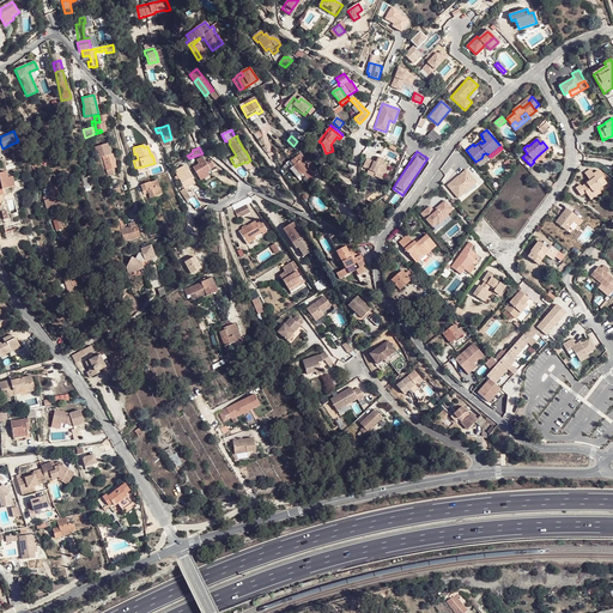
[(305,181),(317,170),(309,159),(307,162),(304,159),(305,158),(301,153),(291,162),(295,165),(290,169),(298,178),(301,176),(305,181)]
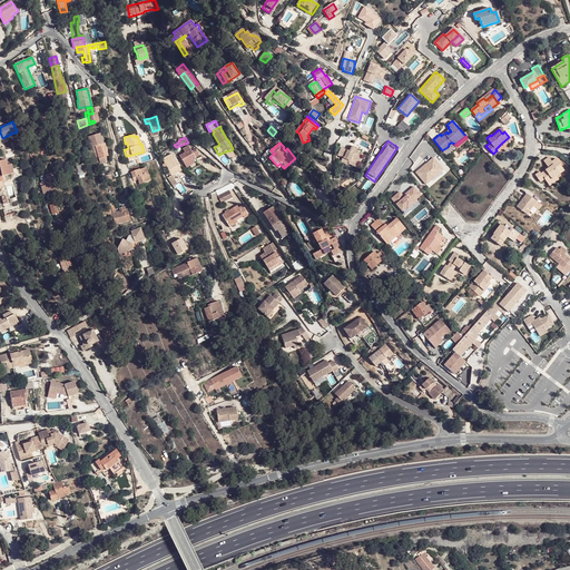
[(444,153),(454,145),(454,144),(452,143),(451,143),(449,144),(449,145),(448,147),(442,150),(444,153)]
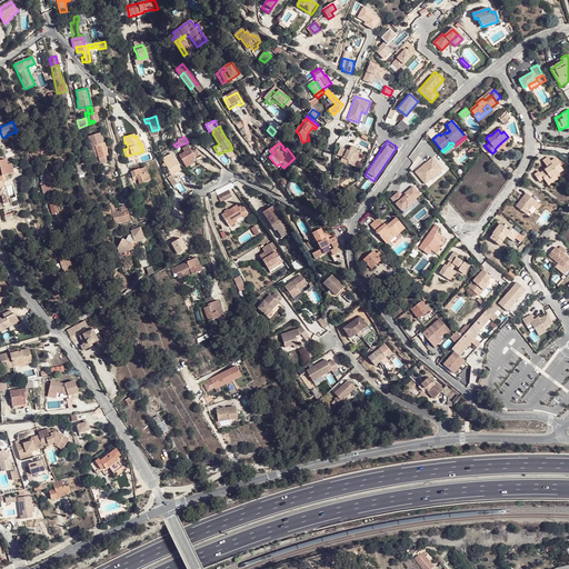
[(102,157),(100,143),(99,143),(95,146),(98,161),(103,160),(102,157)]
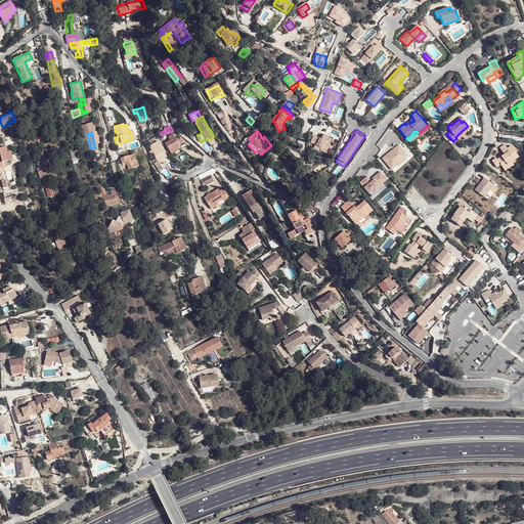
[(173,149),(177,147),(184,143),(180,138),(176,140),(173,134),(168,136),(170,139),(165,142),(170,153),(174,150),(173,149)]
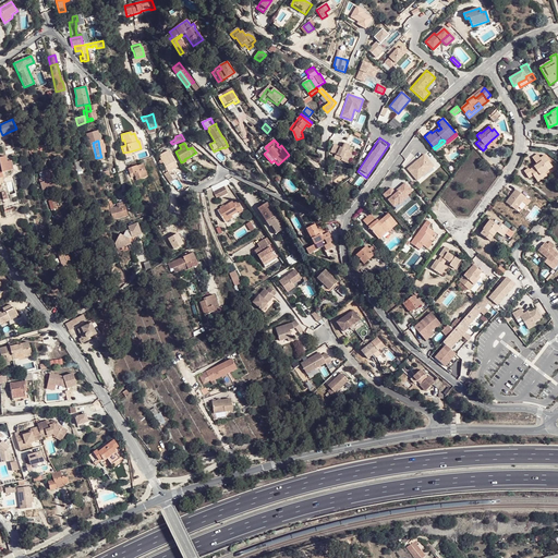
[(351,152),(352,153),(354,147),(344,143),(342,147),(334,144),(330,153),(336,155),(343,158),(342,161),(348,164),(349,158),(351,152)]
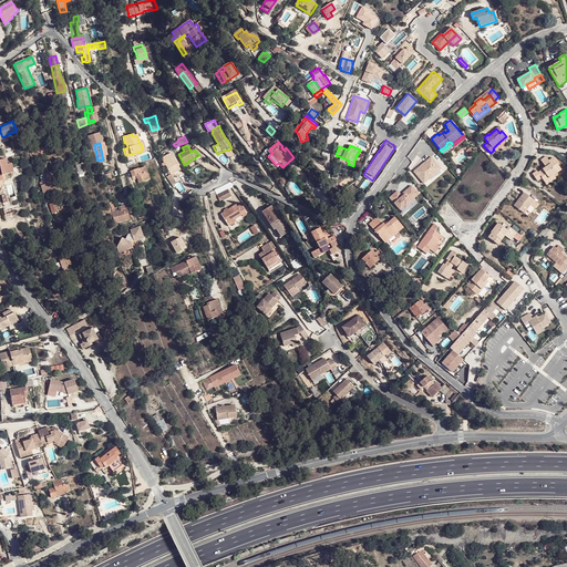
[(162,158),(171,175),(175,173),(181,169),(171,153),(162,158)]
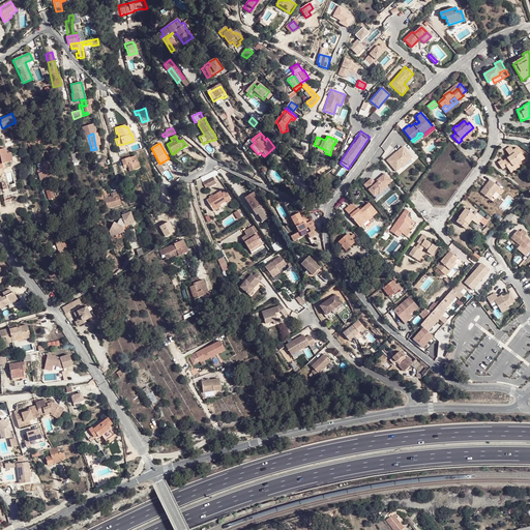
[(384,162),(395,173),(413,158),(403,146),(384,162)]
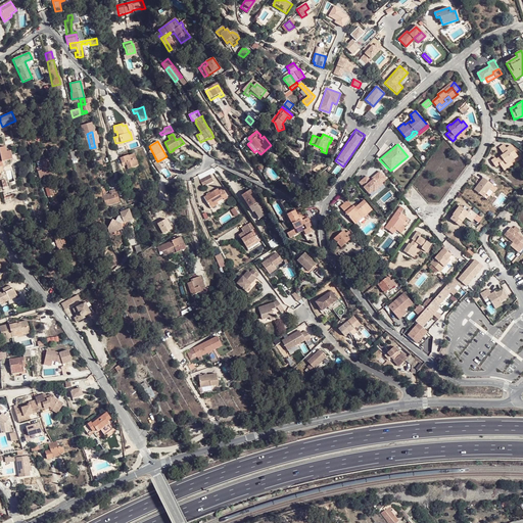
[(494,157),(490,160),(495,167),(500,164),(502,168),(510,161),(518,156),(510,145),(506,148),(503,144),(498,147),(502,152),(503,154),(500,156),(496,159),(494,157)]
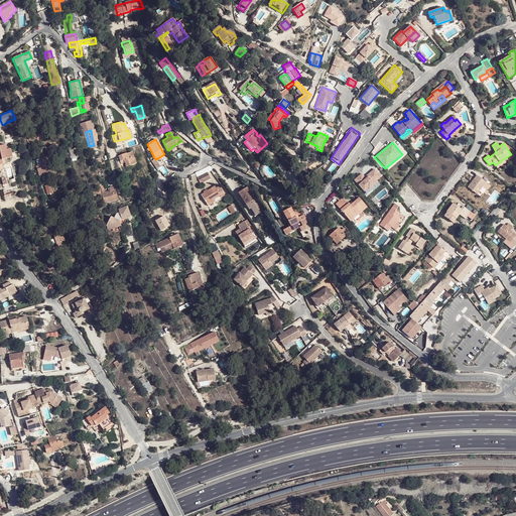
[(5,144),(3,145),(6,157),(7,158),(12,157),(10,148),(6,149),(5,144)]
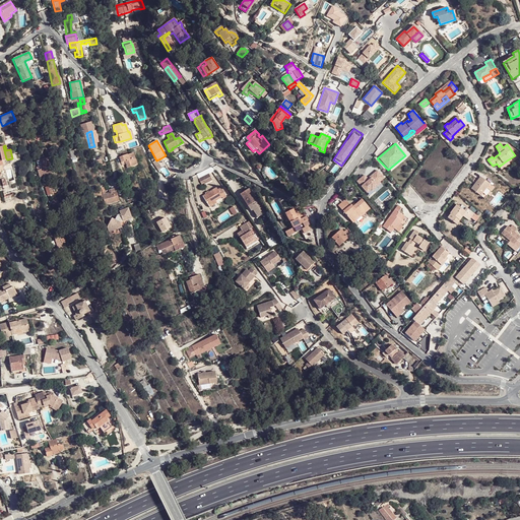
[(118,157),(120,163),(124,161),(125,165),(126,167),(136,164),(132,153),(126,155),(126,154),(118,157)]
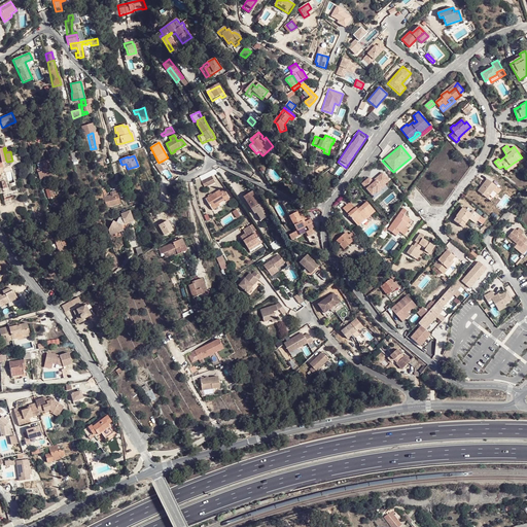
[(47,161),(41,163),(43,168),(38,170),(36,170),(39,179),(44,178),(44,177),(51,175),(49,170),(49,169),(47,161)]
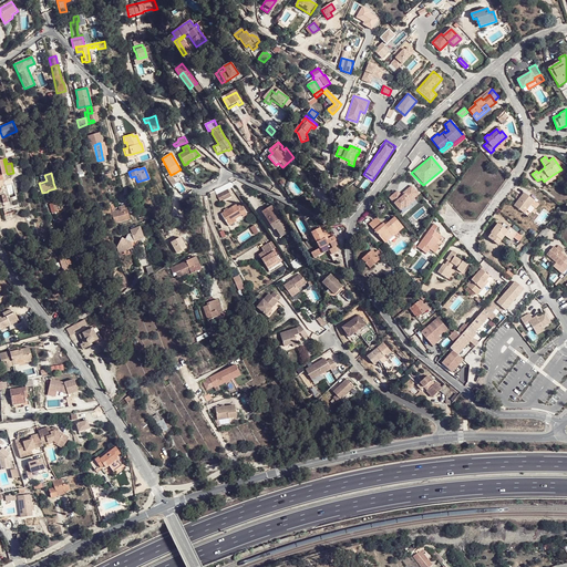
[(171,175),(166,177),(169,182),(172,185),(175,184),(179,181),(175,173),(171,175)]
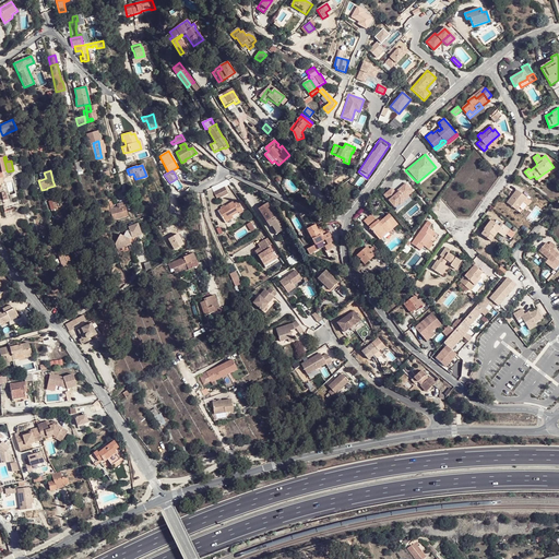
[(547,176),(545,173),(536,179),(538,182),(547,176)]
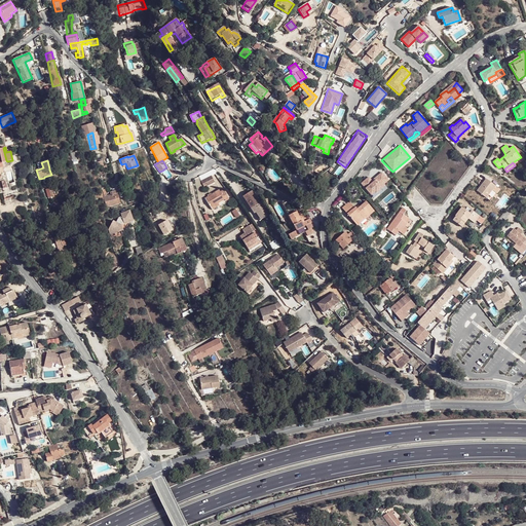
[(198,176),(202,181),(212,175),(217,173),(214,168),(212,170),(203,173),(198,176)]
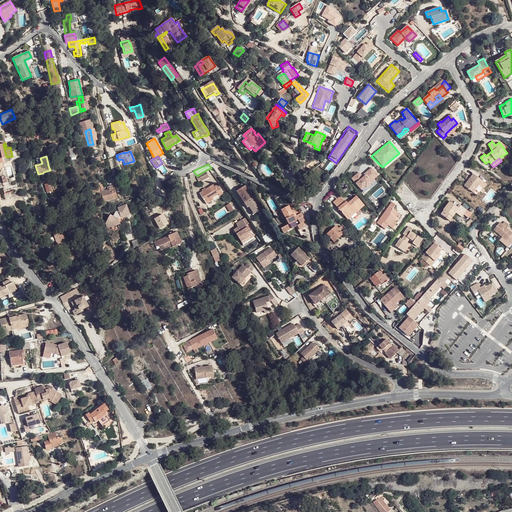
[(350,179),(361,192),(379,176),(371,167),(362,175),(358,171),(350,179)]
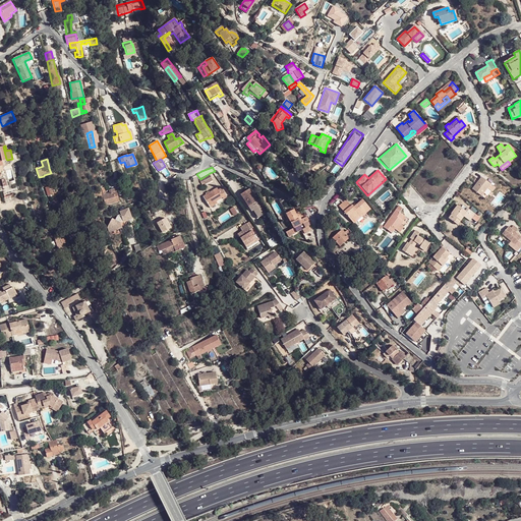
[(210,173),(200,179),(204,185),(214,179),(210,173)]
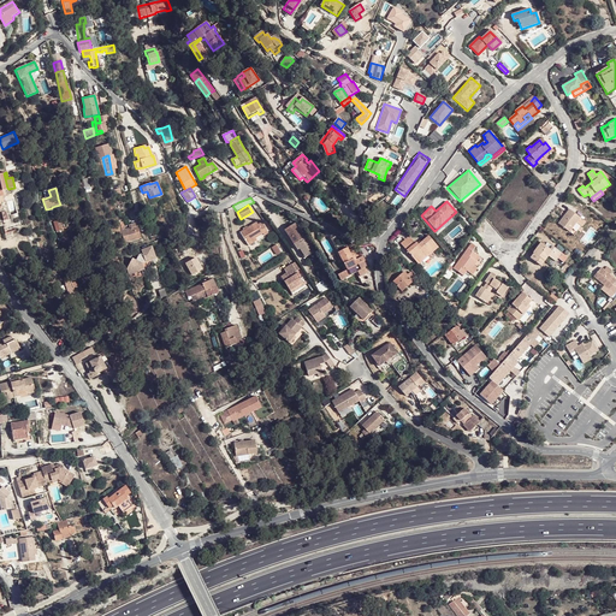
[(569,209),(558,223),(569,231),(580,218),(569,209)]
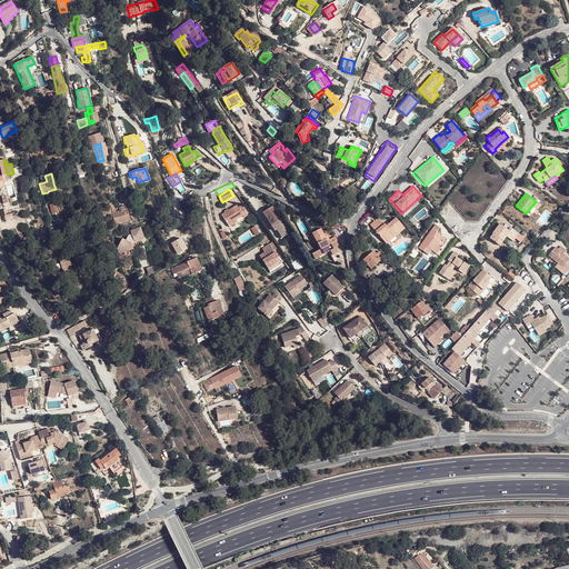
[(221,215),(228,225),(236,219),(242,216),(245,218),(248,215),(241,205),(238,207),(237,205),(221,215)]
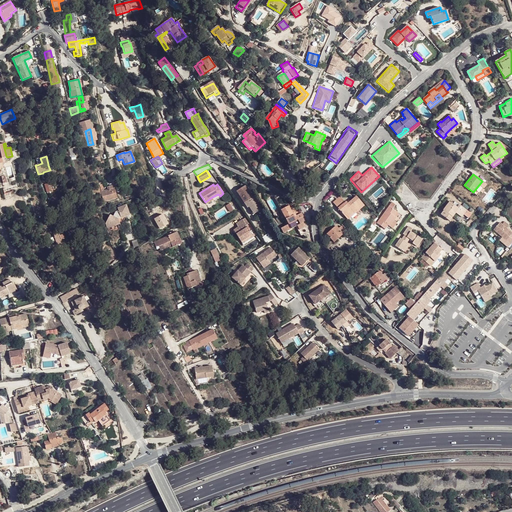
[(108,189),(103,191),(106,201),(116,197),(113,186),(112,187),(112,186),(107,187),(108,189)]
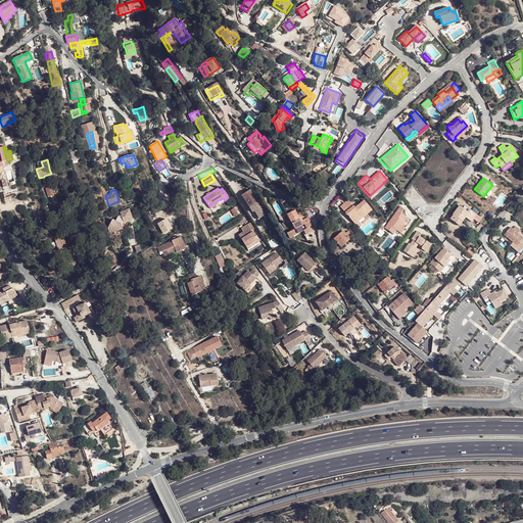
[(250,190),(241,195),(249,208),(258,202),(250,190)]
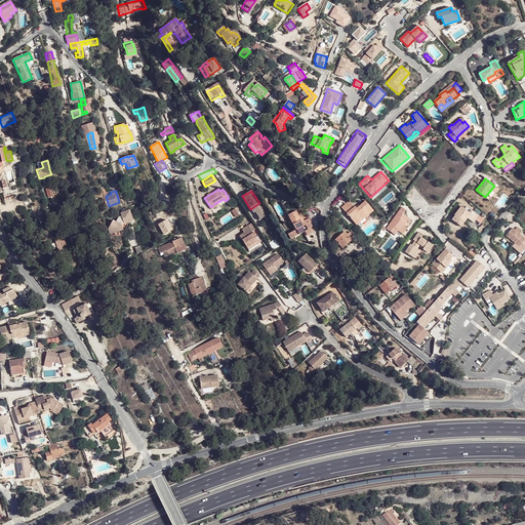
[(5,204),(13,202),(10,193),(3,195),(5,204)]
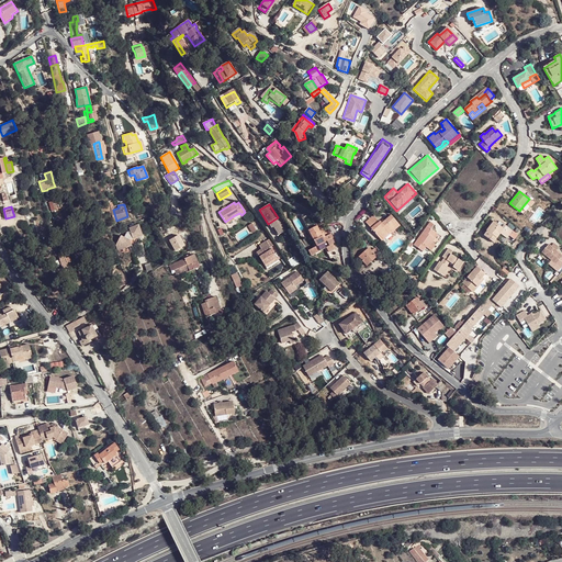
[(110,210),(97,212),(99,229),(109,227),(108,224),(112,223),(110,210)]
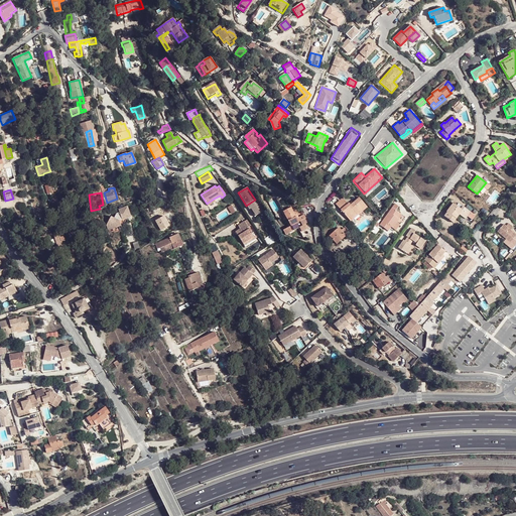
[(341,210),(347,218),(355,212),(358,215),(367,207),(359,198),(351,205),(347,200),(346,202),(343,198),(336,204),(341,210)]
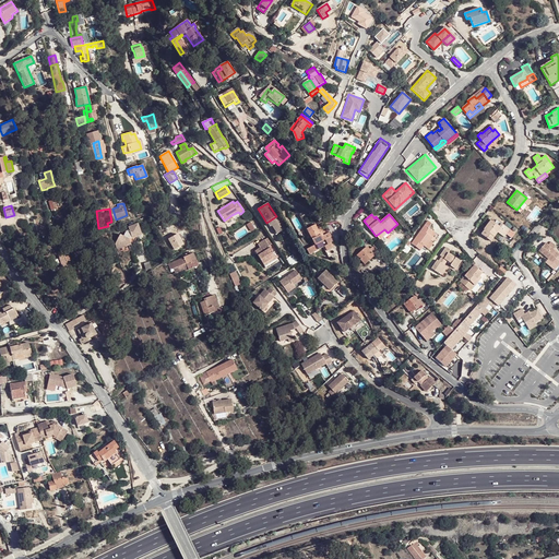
[(490,241),(497,233),(501,227),(498,225),(490,219),(483,229),(485,230),(480,234),(490,241)]
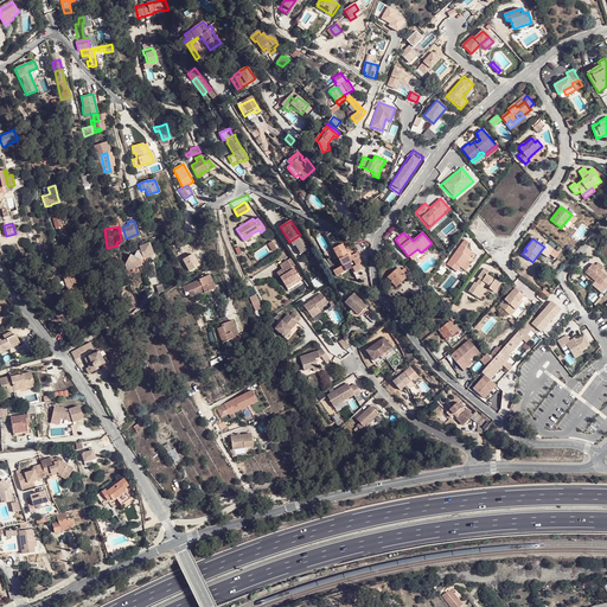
[(134,254),(129,251),(123,263),(126,268),(141,262),(140,257),(138,257),(139,254),(141,253),(142,256),(153,253),(148,241),(139,244),(140,248),(136,249),(134,254)]
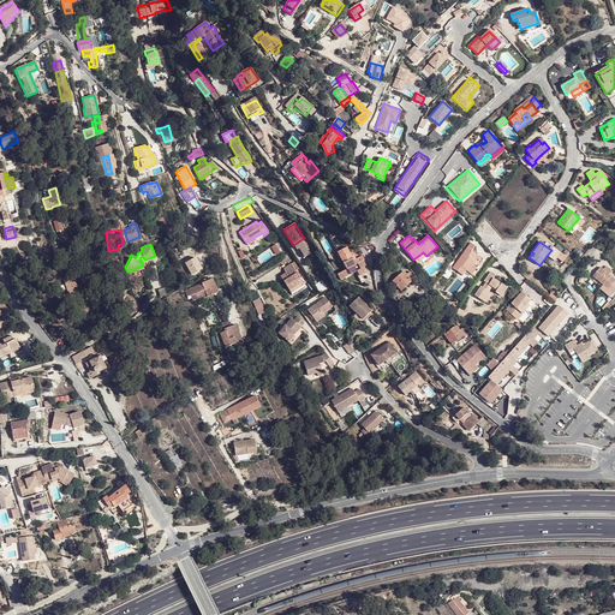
[(469,245),(452,267),(461,274),(463,272),(465,269),(467,270),(470,267),(473,263),(471,262),(475,256),(470,252),(472,248),(469,245)]
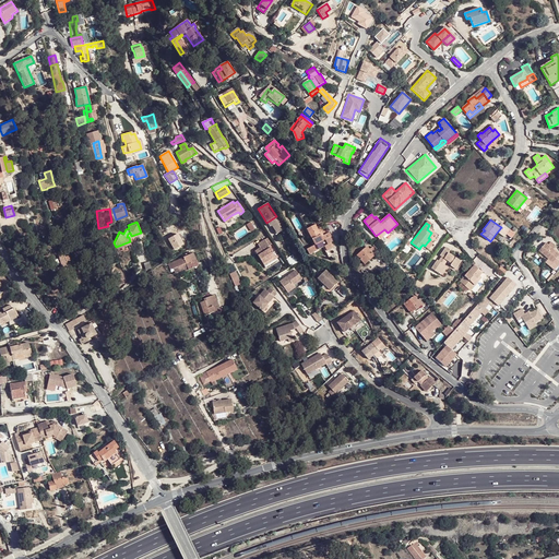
[(500,223),(498,225),(501,227),(497,233),(502,237),(508,229),(500,223)]
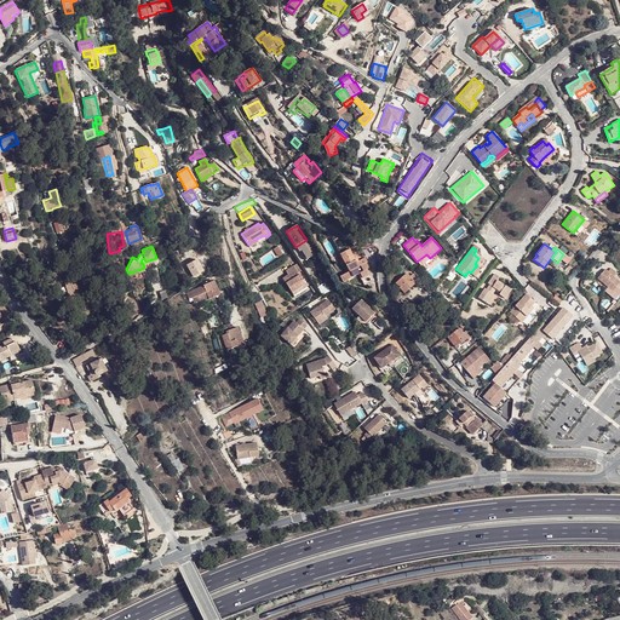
[(357,263),(355,258),(350,248),(340,254),(350,273),(356,269),(360,267),(357,263)]
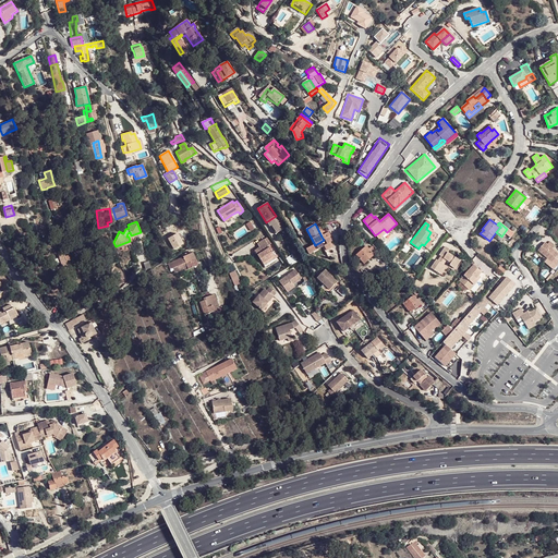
[(315,245),(306,229),(304,230),(313,245),(315,245)]
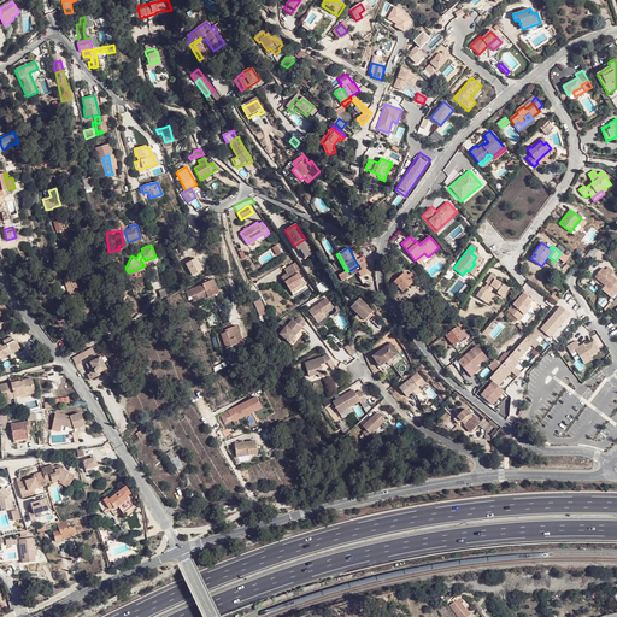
[(418,265),(428,257),(424,253),(415,260),(418,265)]
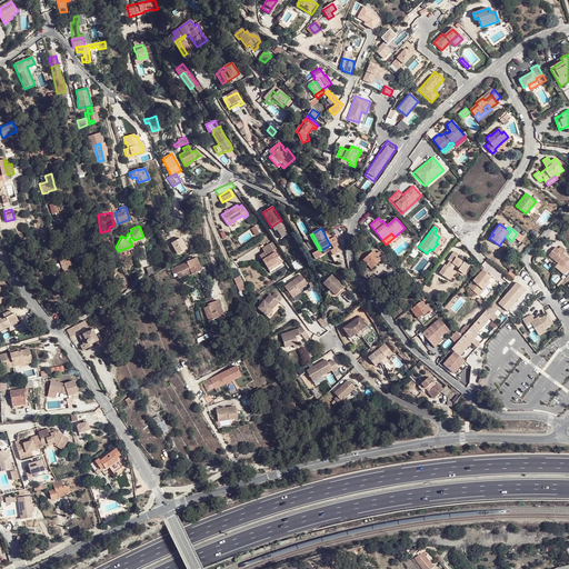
[(438,243),(435,247),(439,250),(446,242),(441,239),(438,243)]
